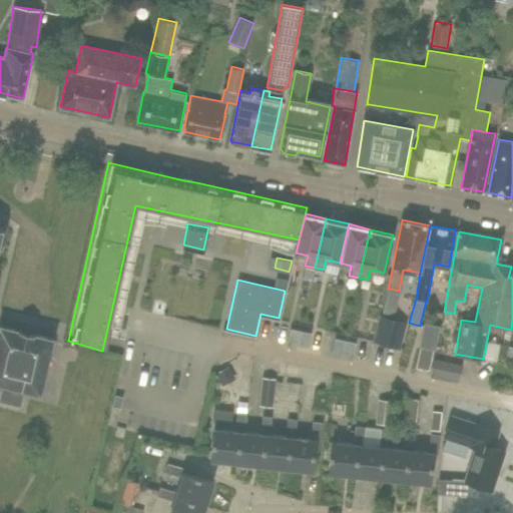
[(400,349),(407,323),(380,316),(373,342),(400,349)]
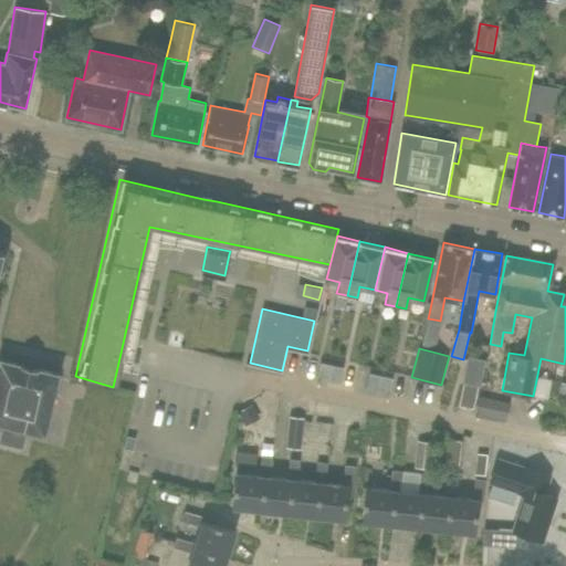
[(463,381),(479,385),(484,359),(469,356),(463,381)]
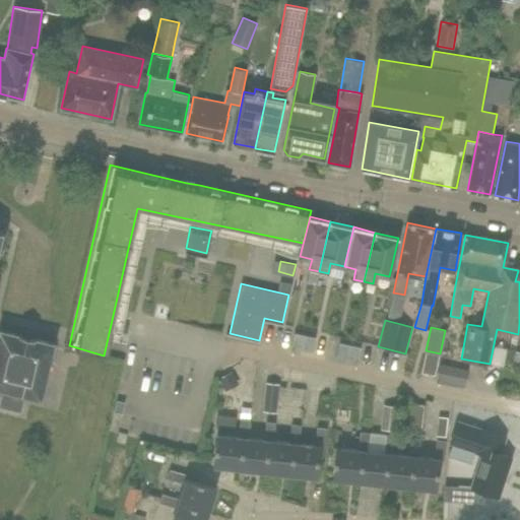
[(0,389),(4,391),(1,405),(21,410),(25,396),(43,400),(56,343),(0,329),(0,389)]
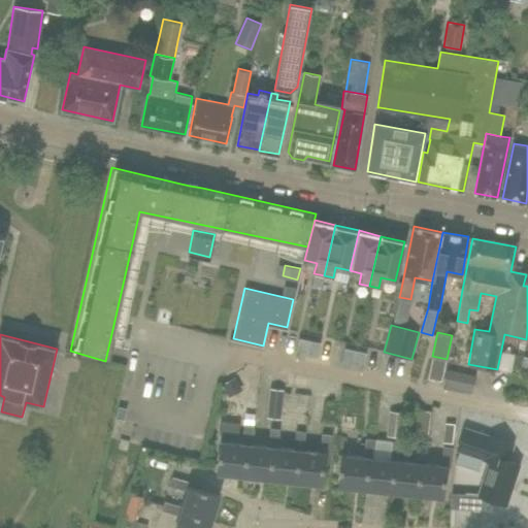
[(307,354),(310,339),(299,337),(296,352),(307,354)]
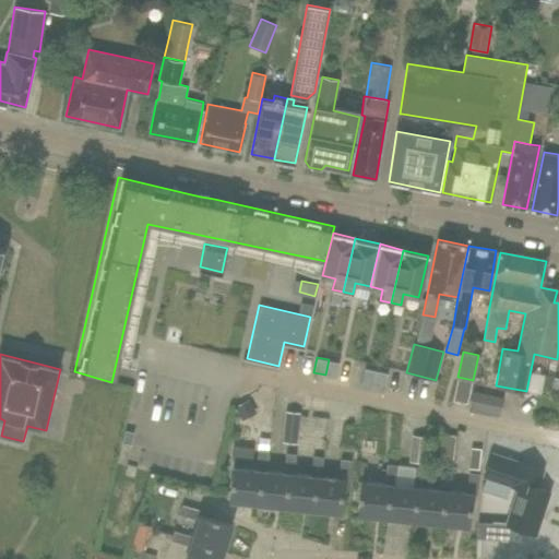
[(340,363),(329,359),(325,375),(336,377),(340,363)]
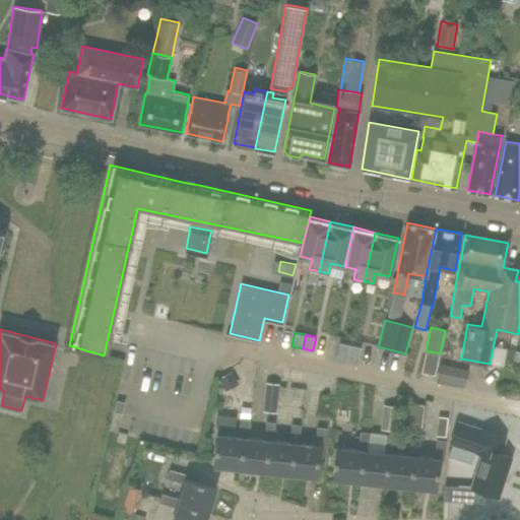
[(347,359),(350,344),(339,342),(336,356),(347,359)]
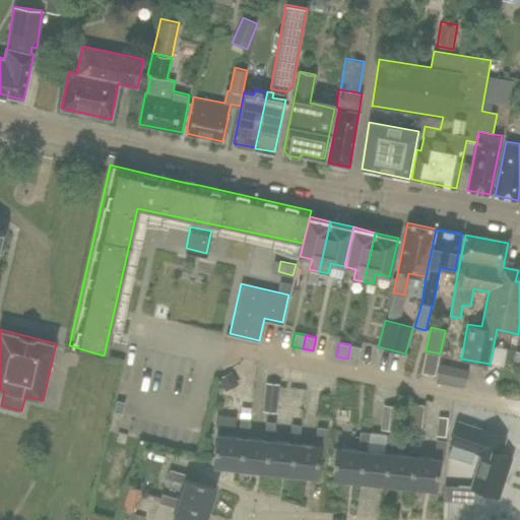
[(362,347),(350,344),(347,359),(359,362),(362,347)]
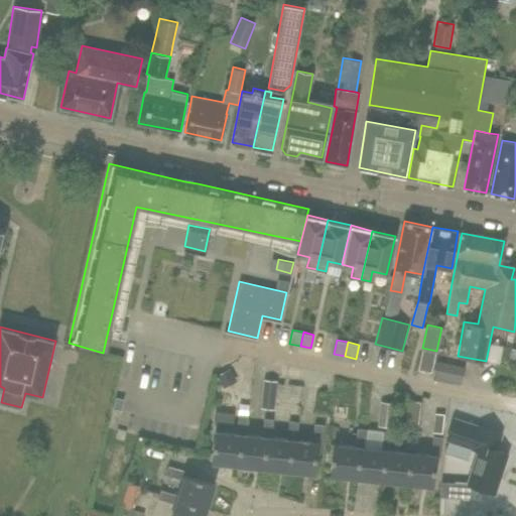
[(432,376),(463,382),(466,366),(435,360),(432,376)]
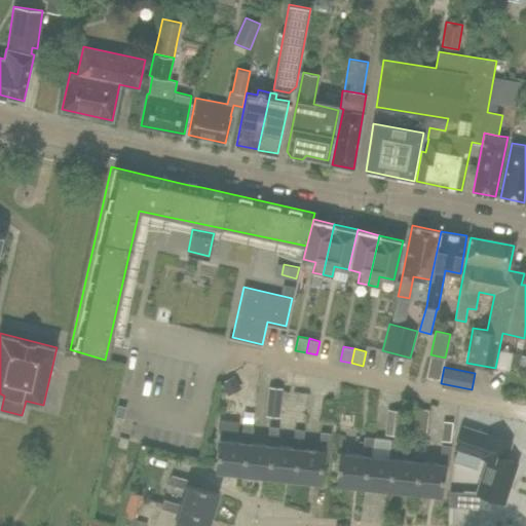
[(250,379),(248,390),(255,392),(257,380),(250,379)]
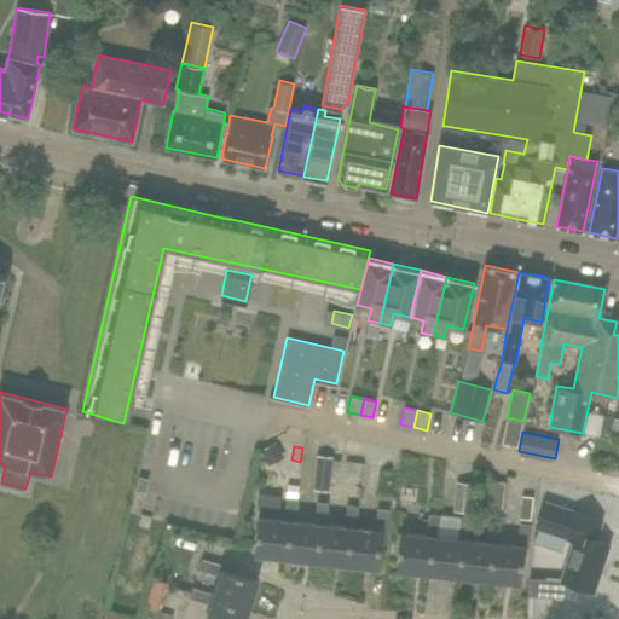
[(302,447),(300,462),(308,463),(312,450),(302,447)]
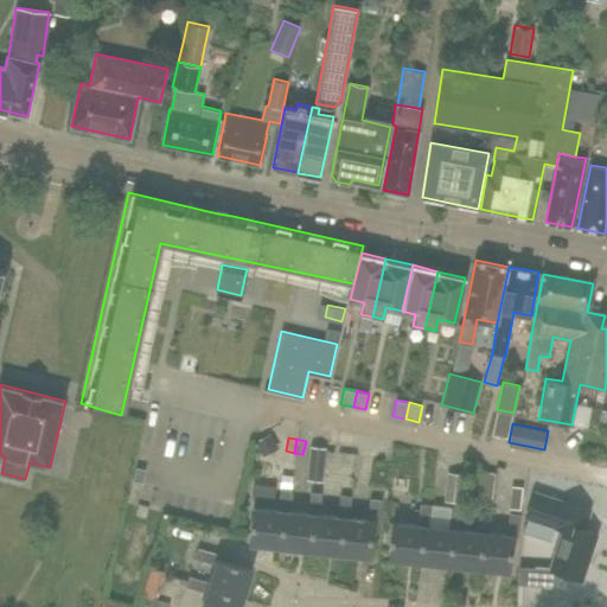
[(327,478),(328,448),(315,448),(314,477),(327,478)]
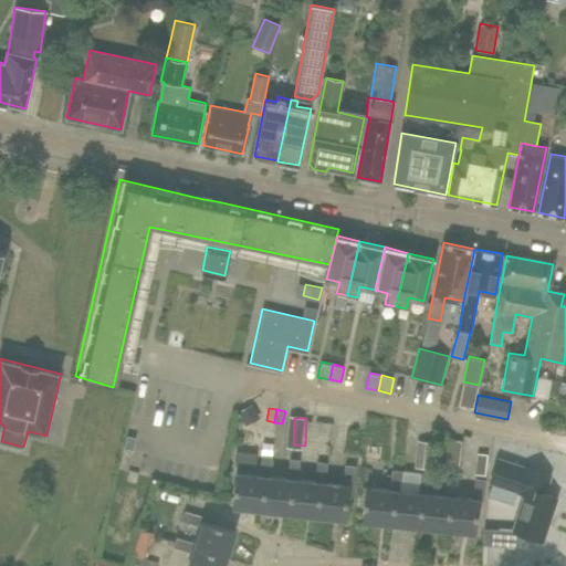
[(320,418),(316,431),(325,433),(327,420),(320,418)]
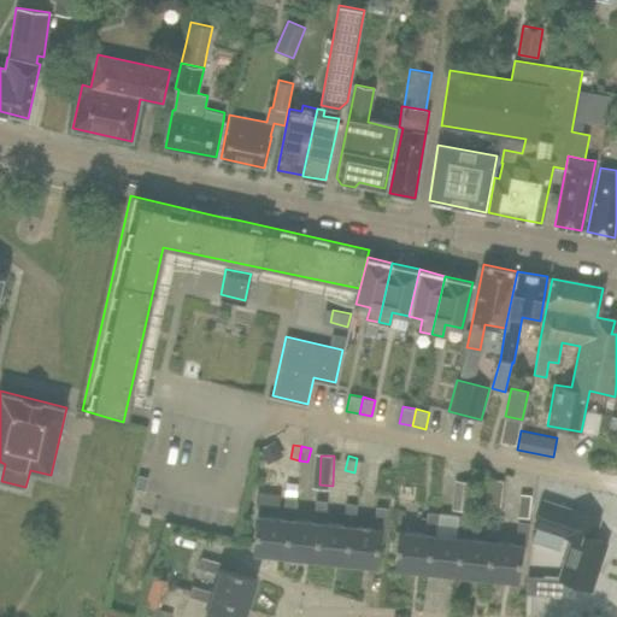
[(357,458),(354,472),(363,474),(365,459),(357,458)]
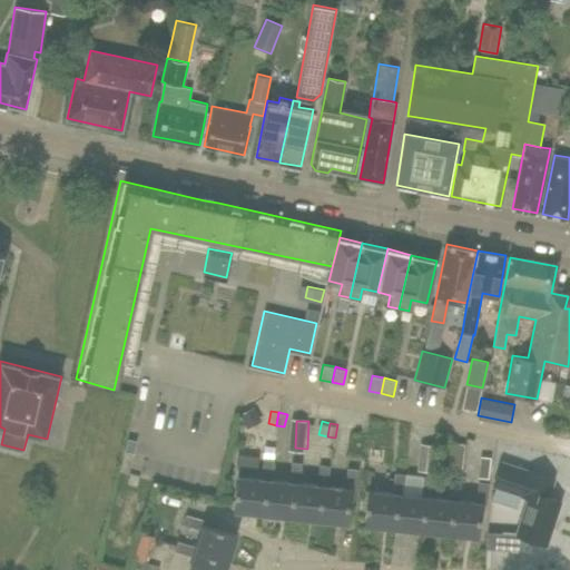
[(404,439),(402,452),(410,453),(412,441),(404,439)]
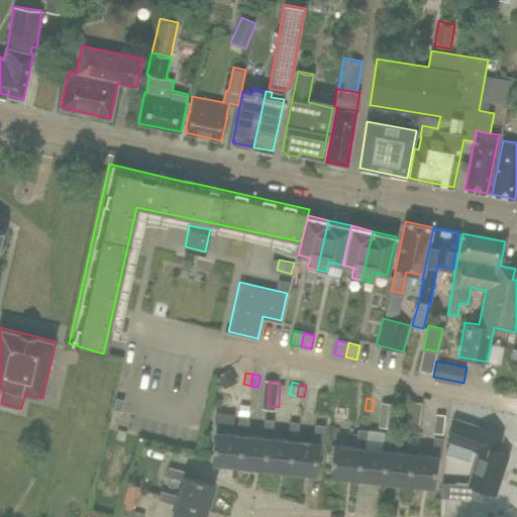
[(374,400),(372,411),(379,413),(382,401),(374,400)]
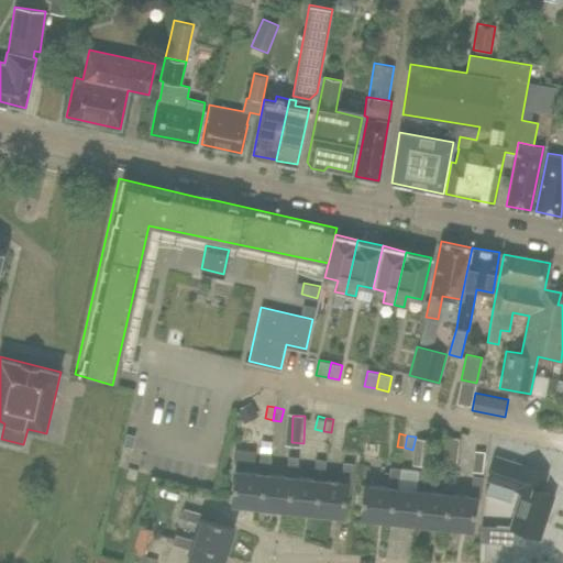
[(416,464),(431,465),(434,440),(419,439),(416,464)]
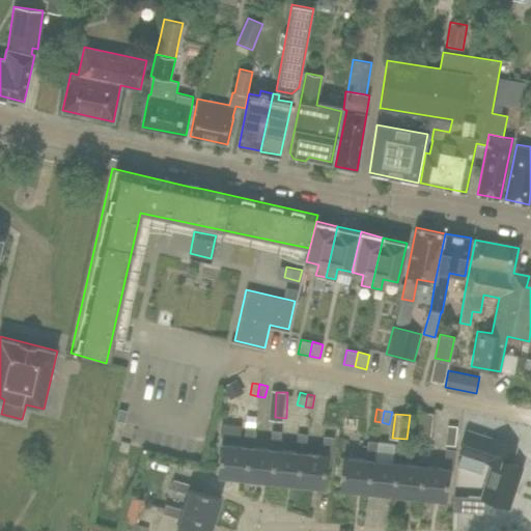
[(424,419),(422,431),(429,432),(431,420),(424,419)]
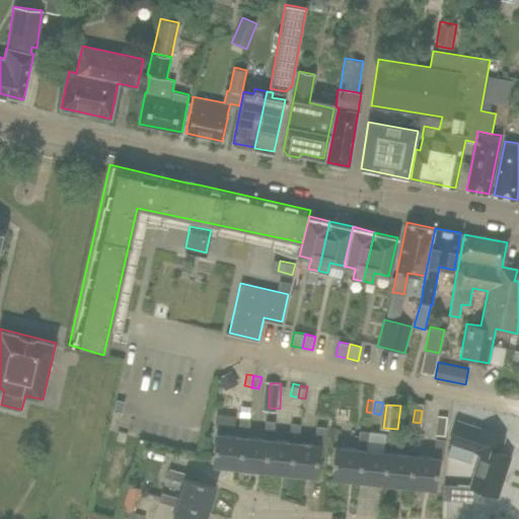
[(422,411),(420,423),(427,425),(430,413),(422,411)]
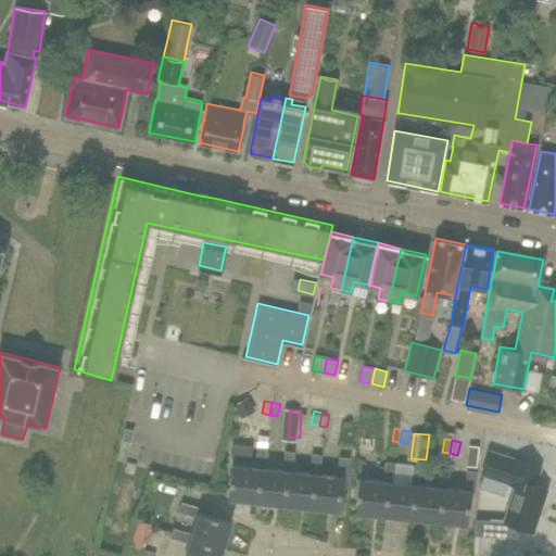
[(237,446),(228,484),(253,490),(262,451),(237,446)]
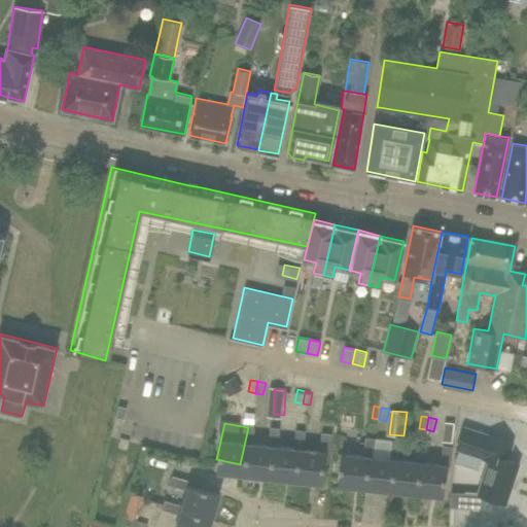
[(248,427),(240,464),(264,468),(272,432),(248,427)]
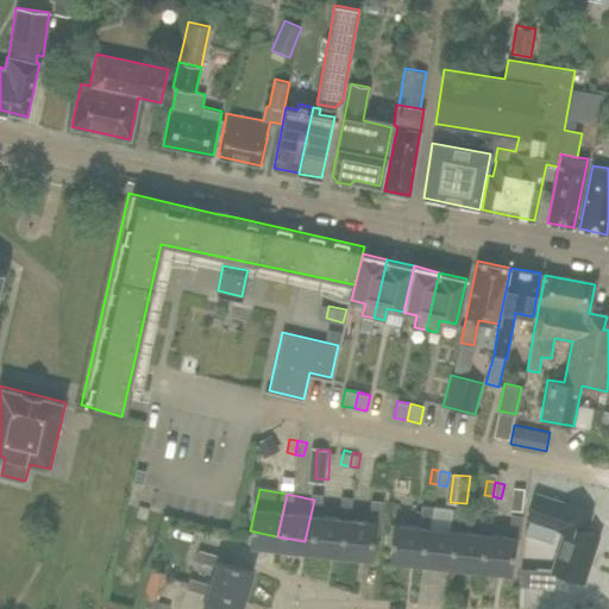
[(520,567),(519,585),(558,589),(563,575),(583,582),(598,534),(585,531),(591,513),(535,494),(527,519),(565,532),(552,570),(520,567)]
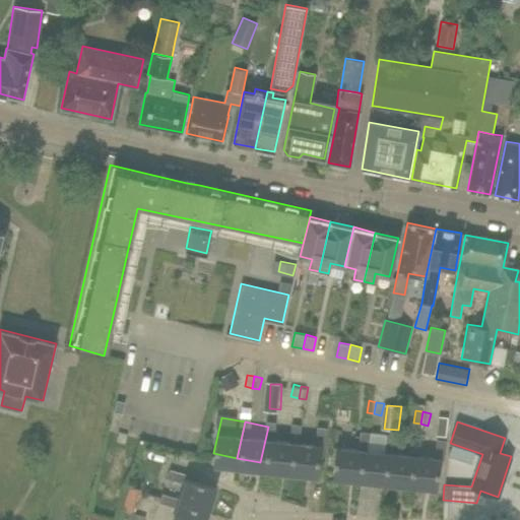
[(268,427),(260,462),(283,467),(291,432),(268,427)]
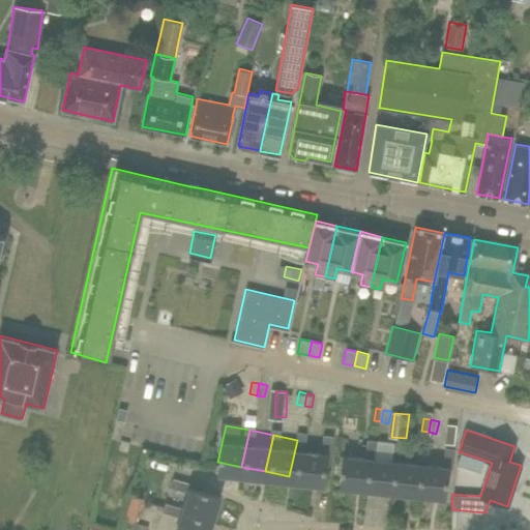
[(297,440),(289,476),(313,481),(320,445),(297,440)]
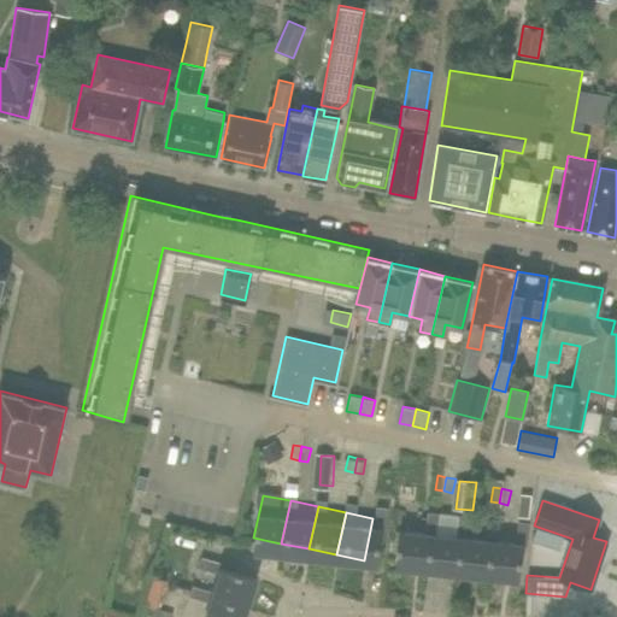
[(407,526),(399,568),(427,574),(435,532),(407,526)]
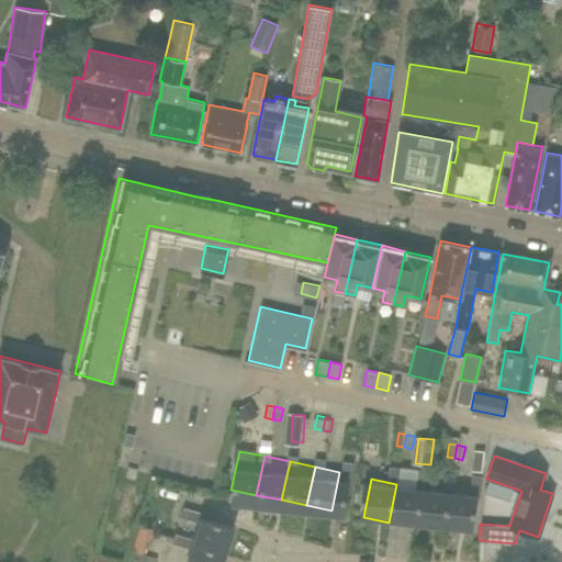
[(396,484),(389,523),(413,528),(422,489),(396,484)]
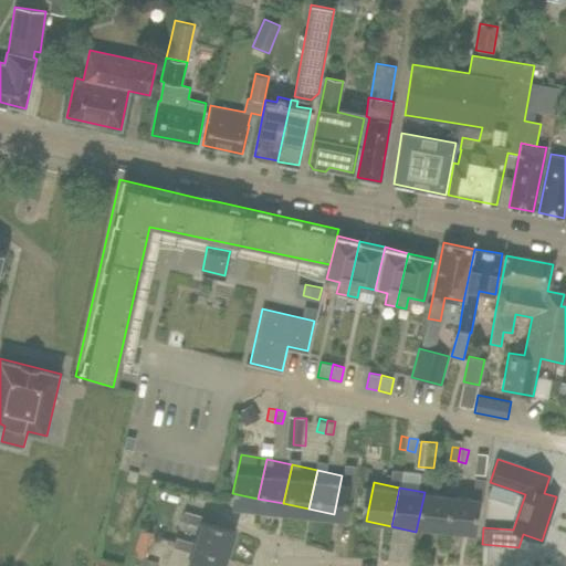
[(425,492),(416,532),(441,537),(450,498),(425,492)]
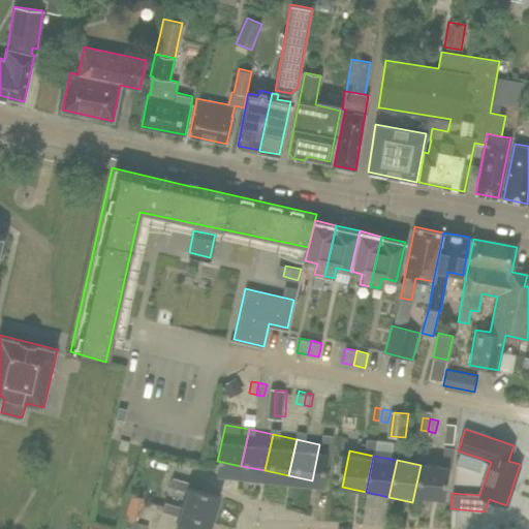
[(421,465),(412,502),(436,506),(444,470),(421,465)]
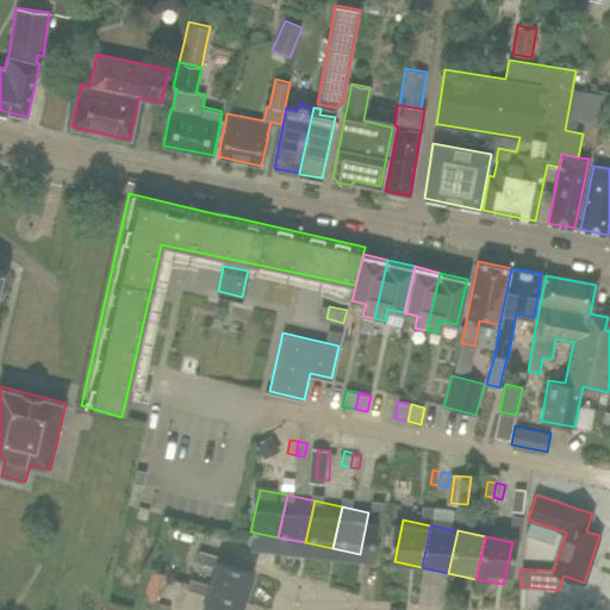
[(206,609),(248,609),(262,570),(204,551),(190,593),(210,601),(206,609)]
